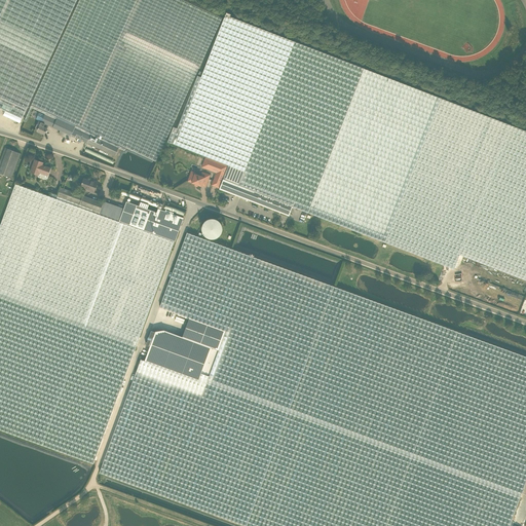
[(76,0),(0,0),(0,108),(9,113),(7,117),(21,123),(76,0)]
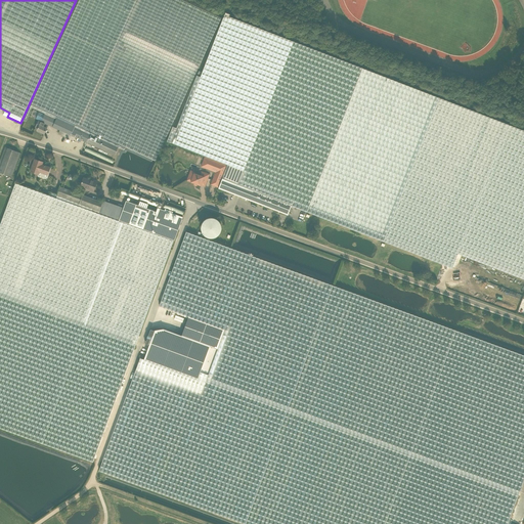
[(156,161),(158,157),(221,17),(182,0),(79,0),(31,106),(45,114),(56,119),(57,116),(76,125),(75,127),(119,147),(124,150),(126,147),(156,161)]
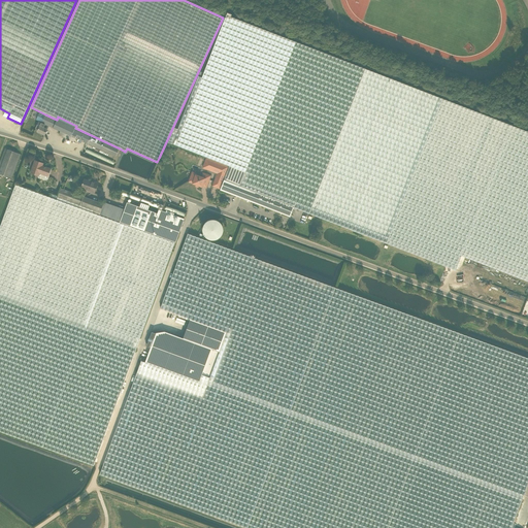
[(527,131),(357,65),(226,14),(202,77),(198,76),(178,129),(174,128),(168,142),(229,166),(244,172),(239,187),(294,207),(456,270),(462,256),(527,281),(527,131)]
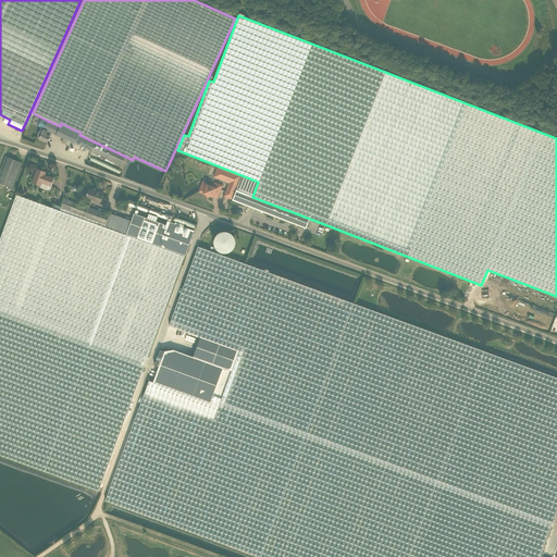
[(47,143),(51,133),(44,128),(47,122),(41,119),(38,126),(41,127),(38,135),(40,136),(39,138),(47,143)]
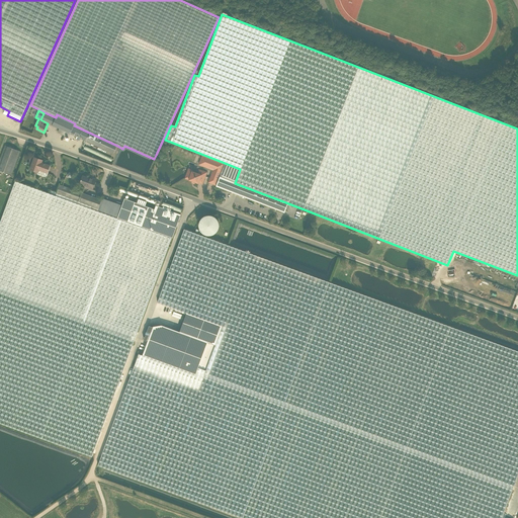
[(56,117),(45,112),(44,113),(40,119),(48,123),(60,128),(58,133),(61,134),(62,131),(65,133),(64,135),(73,139),(74,136),(95,145),(113,154),(117,146),(74,125),(75,123),(57,114),(56,117)]
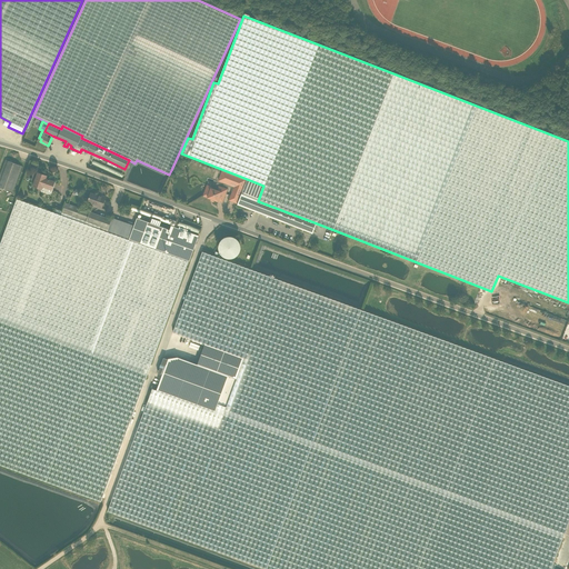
[(0,188),(12,192),(20,171),(22,166),(6,160),(3,165),(0,175),(0,188)]
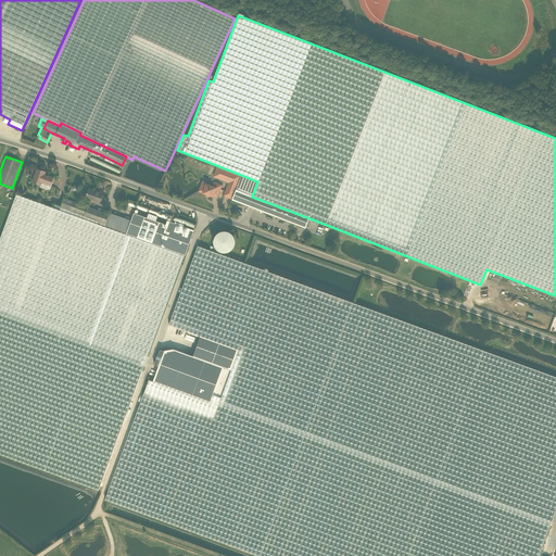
[(229,182),(224,196),(231,199),(241,176),(217,166),(213,177),(229,182)]
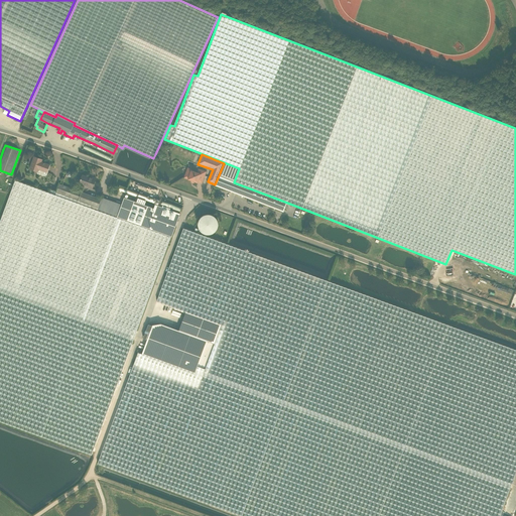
[(42,159),(34,157),(30,169),(37,171),(38,173),(44,175),(46,174),(49,165),(41,162),(42,159)]
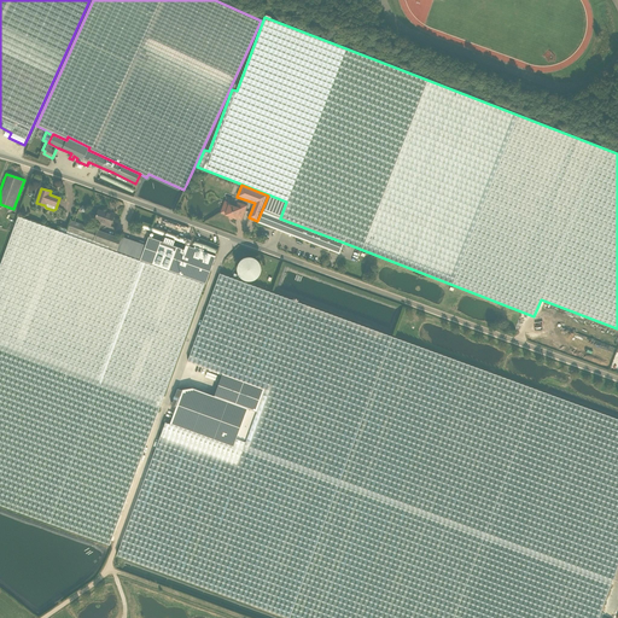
[(339,254),(344,243),(280,219),(286,202),(268,194),(258,222),(339,254)]
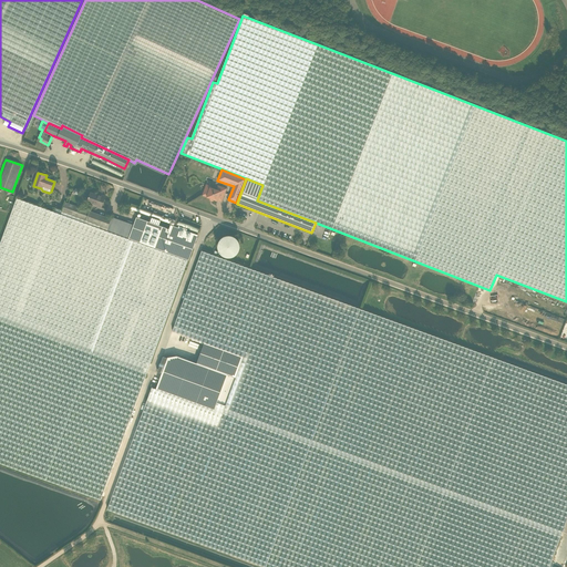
[(220,186),(218,191),(210,187),(209,189),(205,188),(203,195),(207,196),(207,197),(210,198),(213,199),(214,199),(217,200),(218,199),(222,200),(226,188),(220,186)]
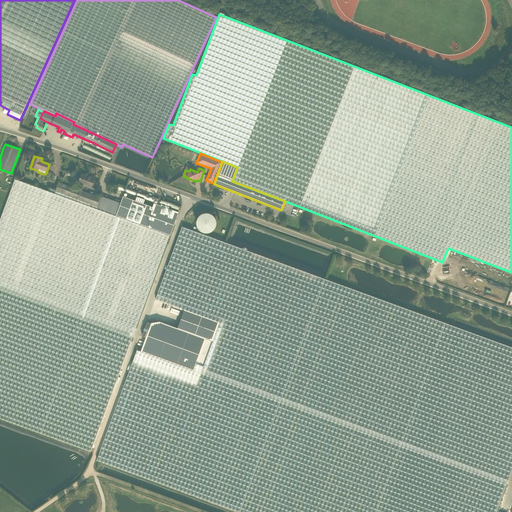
[(89,176),(82,174),(79,182),(88,185),(88,186),(92,188),(95,177),(90,175),(89,176)]
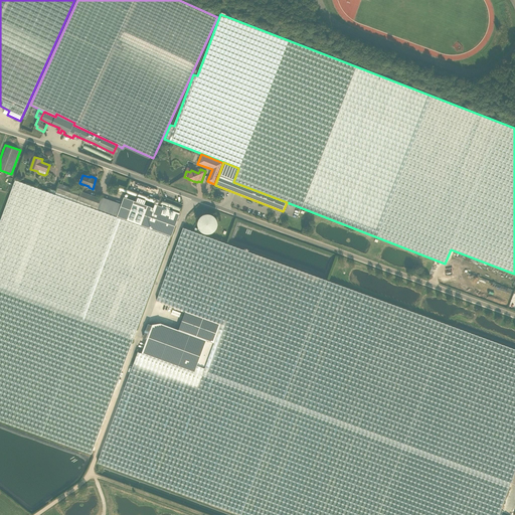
[(171,236),(116,217),(49,193),(15,181),(3,214),(0,222),(0,420),(92,454),(171,236)]
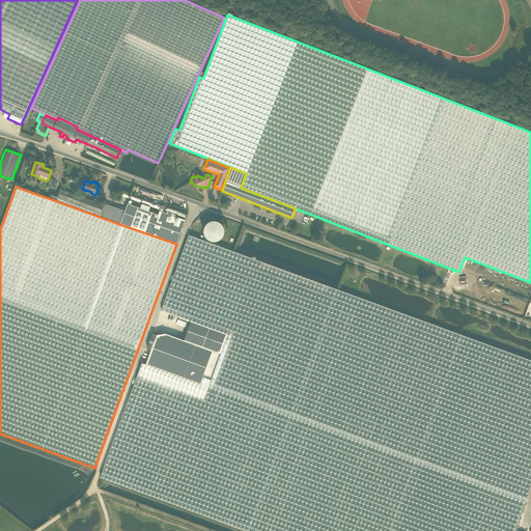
[(104,204),(75,194),(68,192),(61,189),(58,198),(52,196),(51,199),(119,224),(124,211),(105,203),(104,204)]
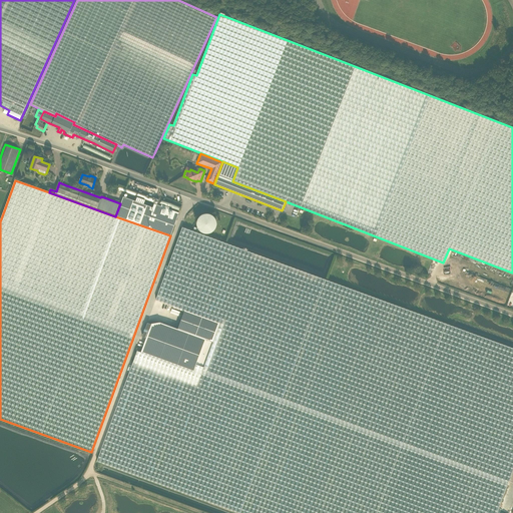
[(174,224),(178,215),(179,212),(175,211),(154,203),(153,207),(127,197),(124,205),(120,203),(115,216),(170,235),(174,224)]
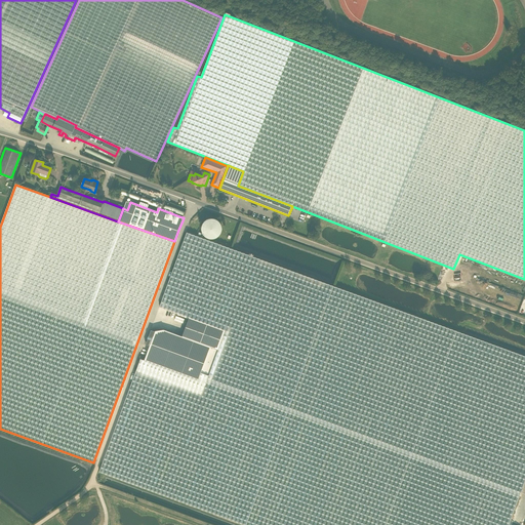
[(204,215),(197,232),(216,240),(220,228),(218,227),(219,221),(204,215)]
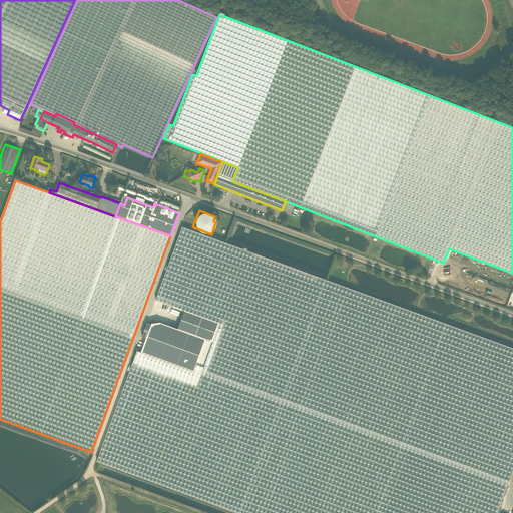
[(156,300),(185,310),(219,322),(213,342),(205,339),(194,371),(141,352),(137,350),(97,461),(239,512),(496,512),(512,468),(512,348),(182,226),(156,300)]
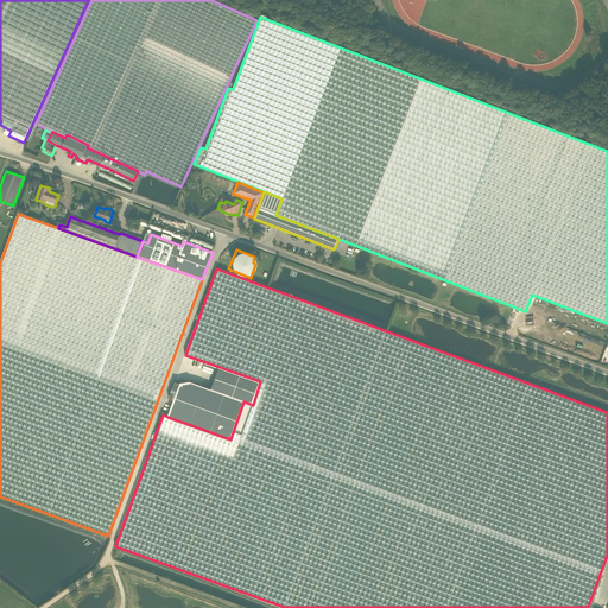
[(173,399),(168,417),(230,439),(244,401),(253,405),(260,381),(220,367),(211,390),(189,381),(179,382),(179,384),(177,382),(176,385),(175,384),(170,397),(173,399)]
